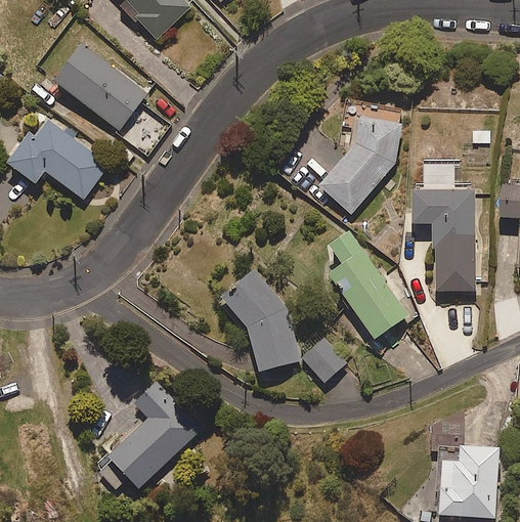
[(125,0),(138,14),(135,17),(156,39),(190,6),(184,0),(125,0)]
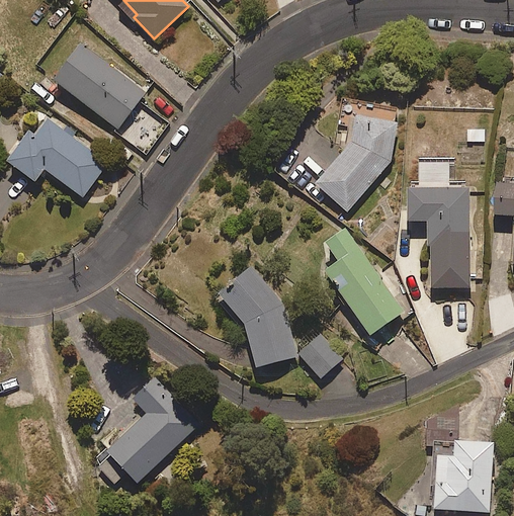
[(80,41),(52,79),(117,127),(146,90),(80,41)]
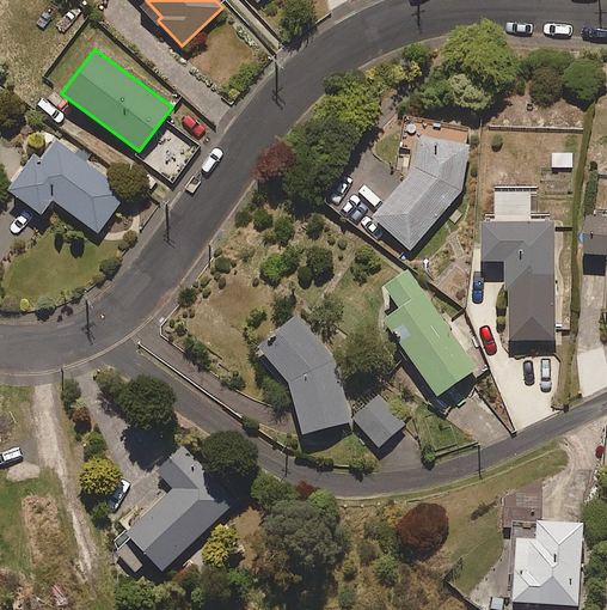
[(415,168),(371,217),(408,250),(463,190),(468,145),(421,136),(415,168)]
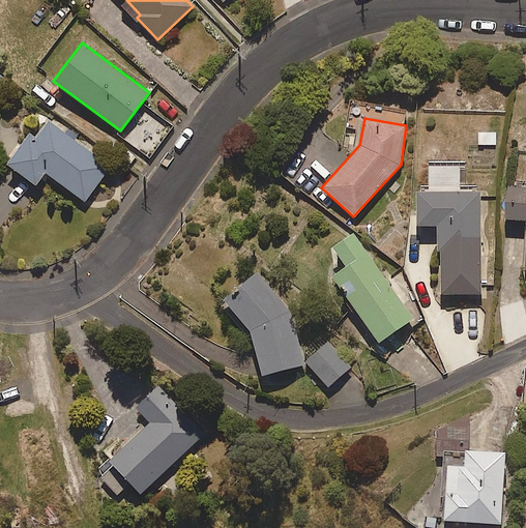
[(30,134),(7,165),(35,185),(46,171),(83,197),(108,163),(76,140),(79,136),(67,127),(65,130),(49,120),(35,138),(30,134)]
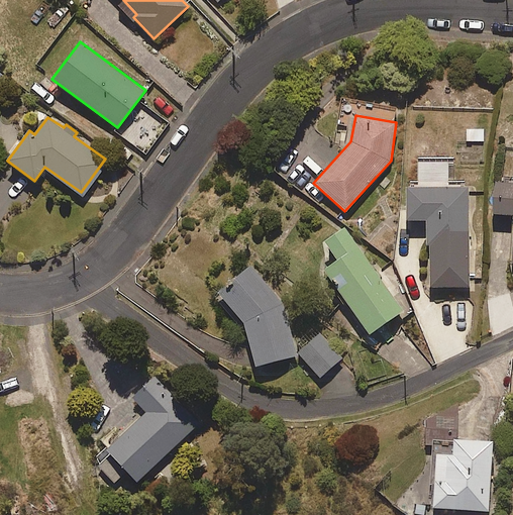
[(512,246),(512,264),(512,183),(498,182),(495,214),(512,215),(512,246)]
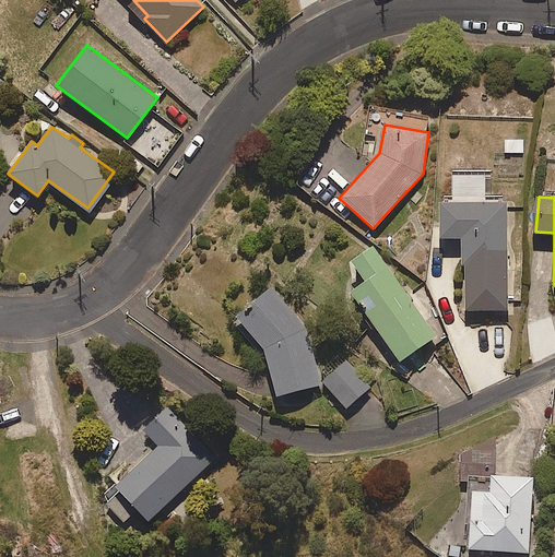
[(440,203),(440,239),(461,239),(461,265),(464,265),(464,311),(509,311),(509,203),(440,203)]
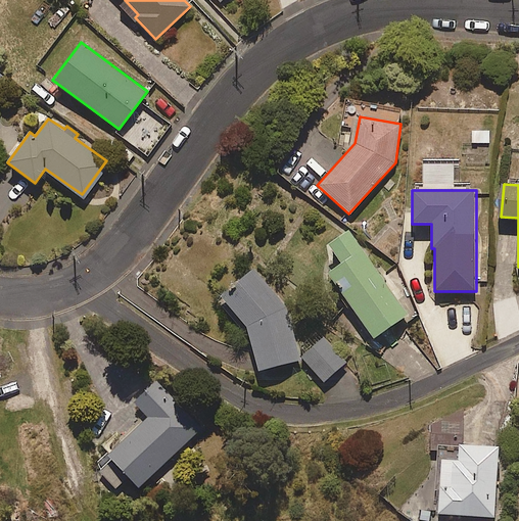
[(328,274),(374,338),(409,314),(350,231),(330,245),(342,264),(328,274)]
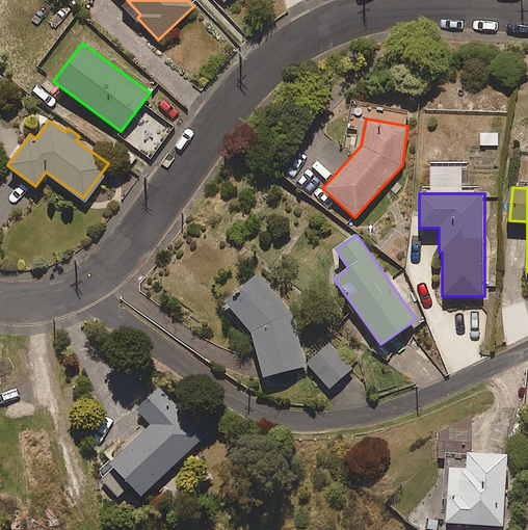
[(259,273),(226,303),(251,333),(263,378),(304,366),(289,310),(259,273)]
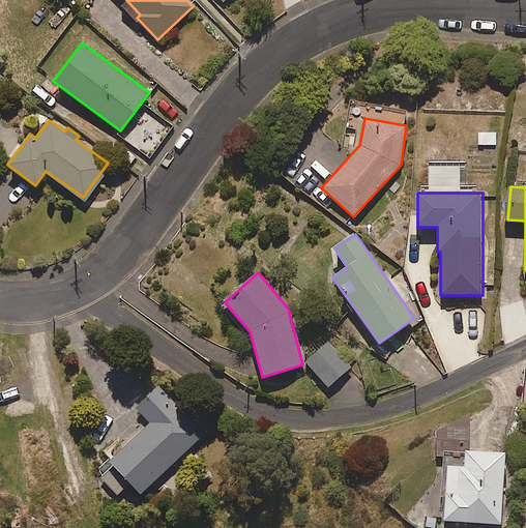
[(325,339),(302,359),(326,386),(349,365),(325,339)]
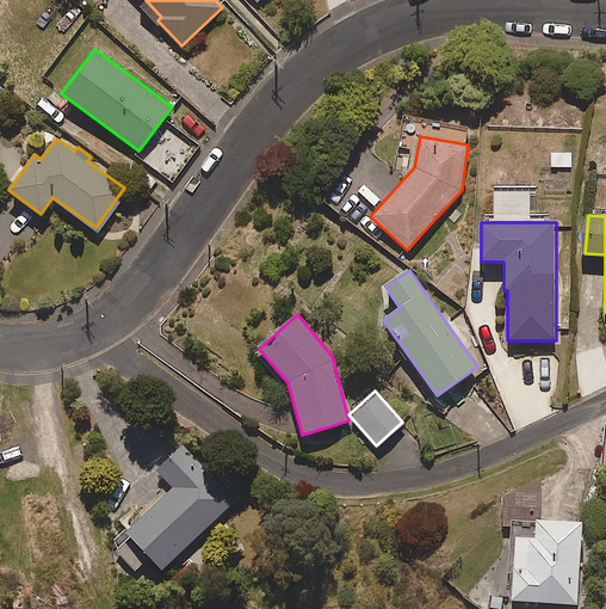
[(173,488),(124,534),(159,571),(235,499),(184,446),(156,472),(173,488)]
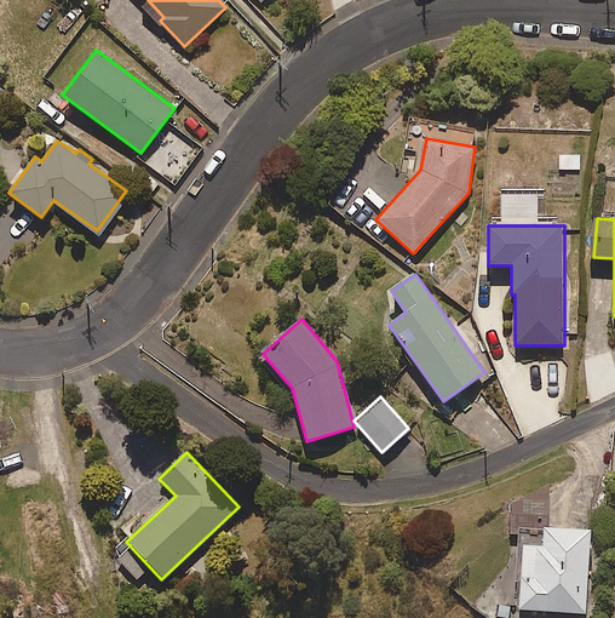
[(545,548),(522,547),(517,608),(584,613),(590,532),(546,528),(545,548)]
